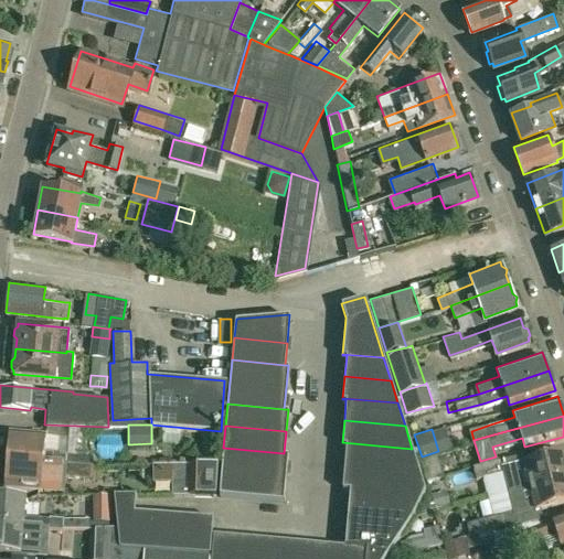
[(61,434),(46,433),(11,430),(9,458),(66,463),(95,461),(95,452),(66,453),(59,452),(61,434)]
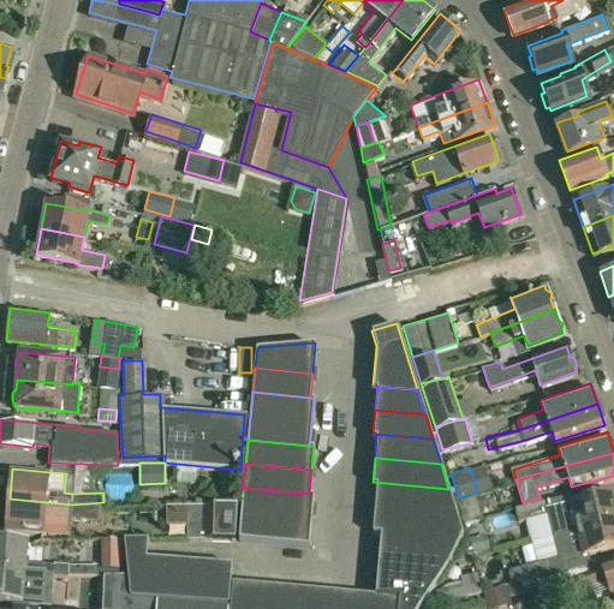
[(234,470),(220,469),(220,478),(218,500),(227,501),(238,502),(239,495),(240,470),(234,470)]
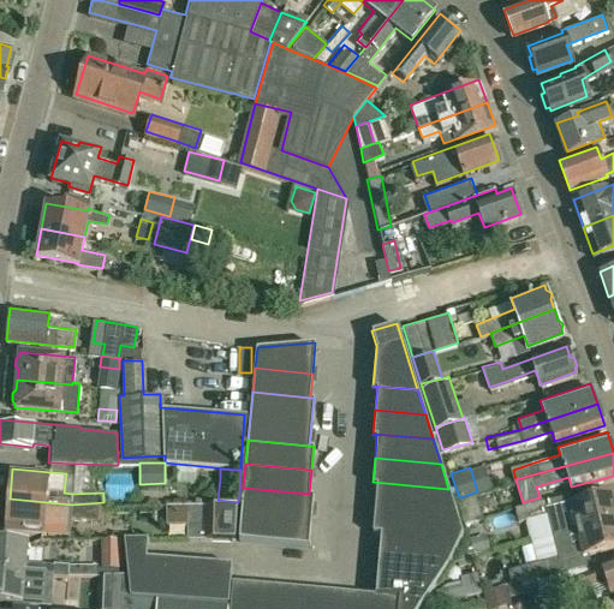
[(373,482),(373,483),(376,483),(375,506),(457,513),(448,489),(373,482)]
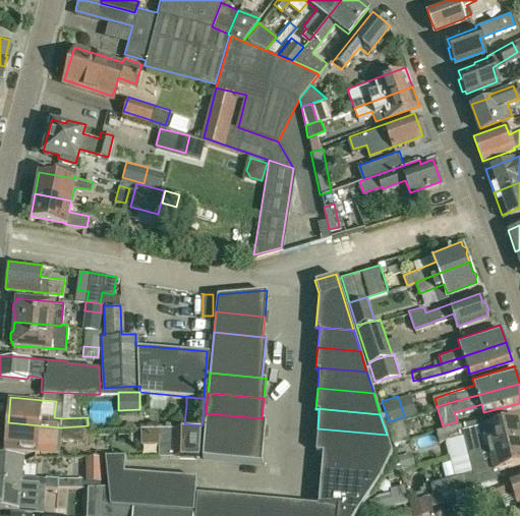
[(206,413),(201,456),(261,461),(265,419),(262,418),(206,413)]
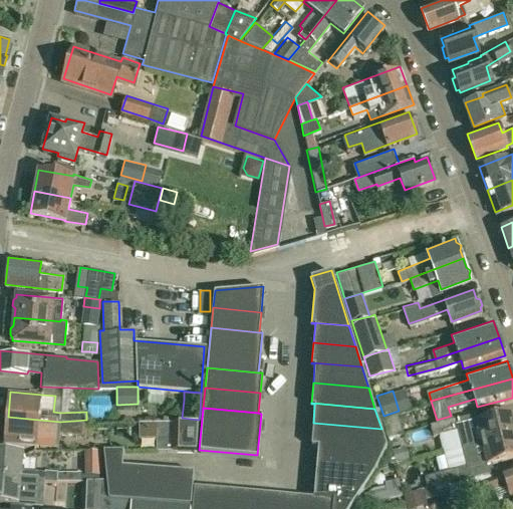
[(512,417),(511,411),(474,420),(455,424),(456,428),(459,445),(463,444),(479,441),(512,432),(512,417)]
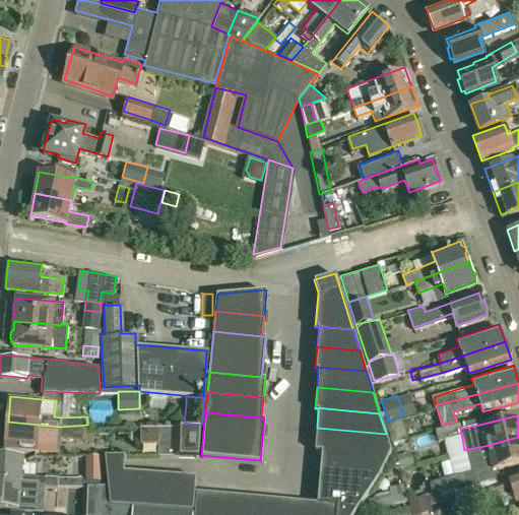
[(390,441),(407,436),(401,417),(385,423),(390,441)]
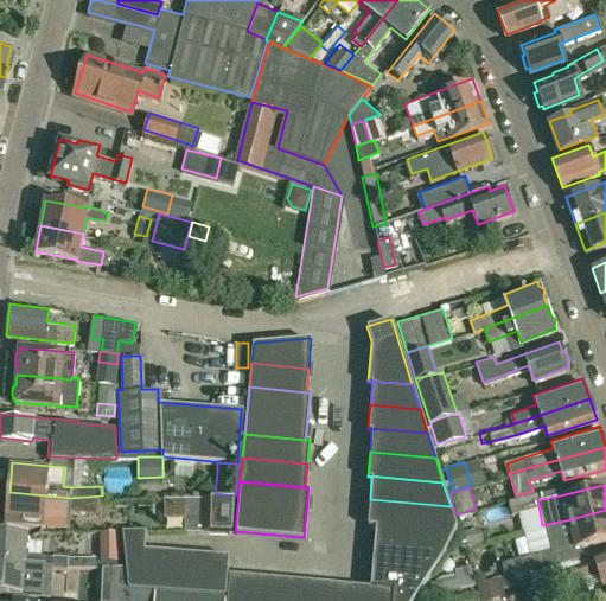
[(533,491),(516,496),(508,497),(510,511),(538,505),(537,500),(535,491),(533,491)]
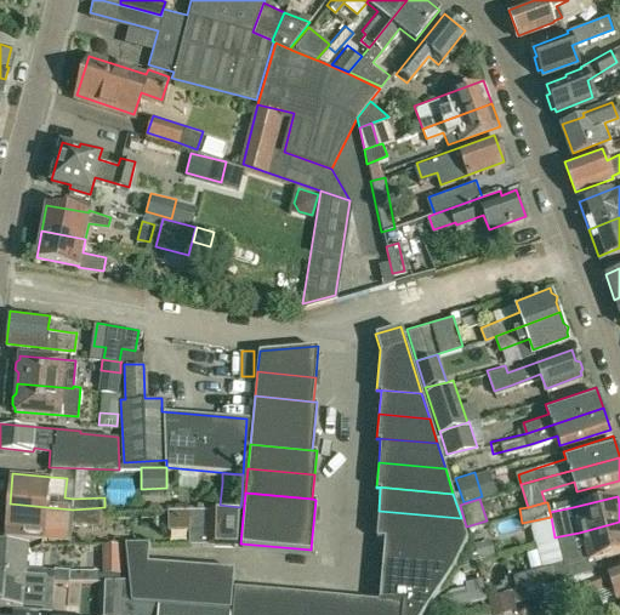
[(104,510),(104,507),(73,510),(10,504),(6,534),(55,539),(57,519),(77,522),(98,522),(97,540),(118,541),(119,510),(104,510)]
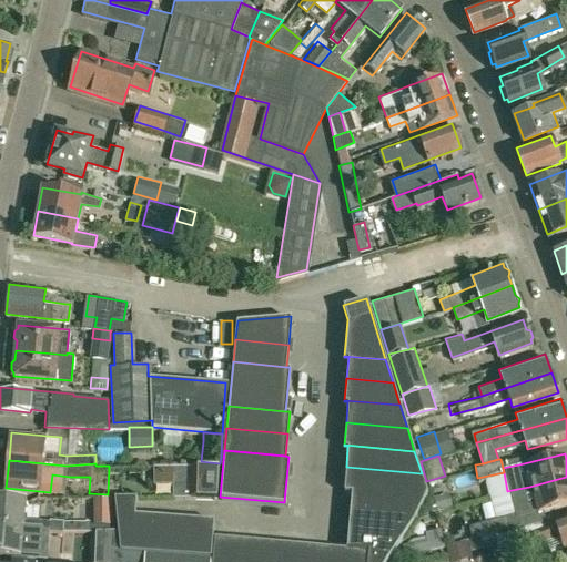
[(189,494),(190,463),(155,463),(155,481),(174,481),(174,494),(189,494)]
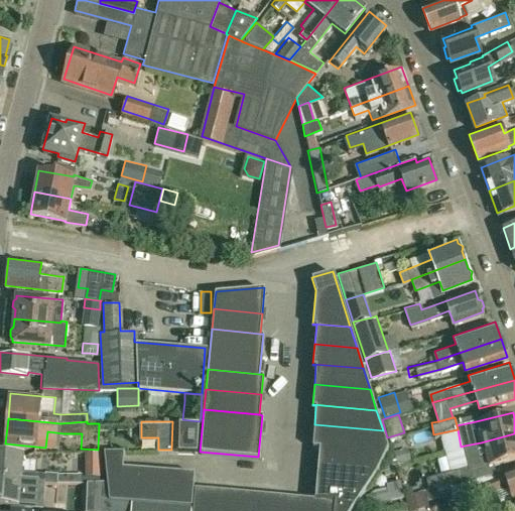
[(195,452),(196,422),(172,421),(171,450),(195,452)]
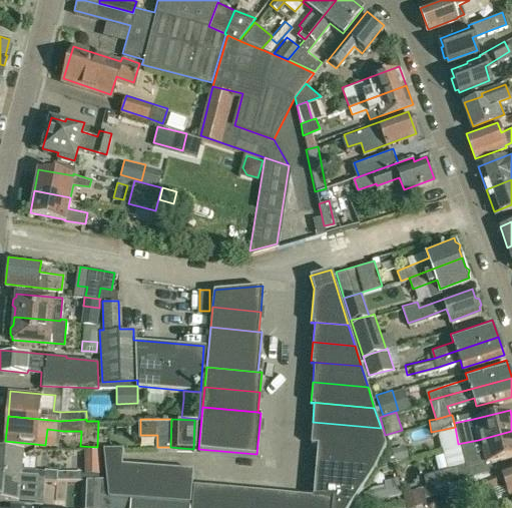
[(313,422),(311,442),(384,449),(386,445),(381,428),(313,422)]
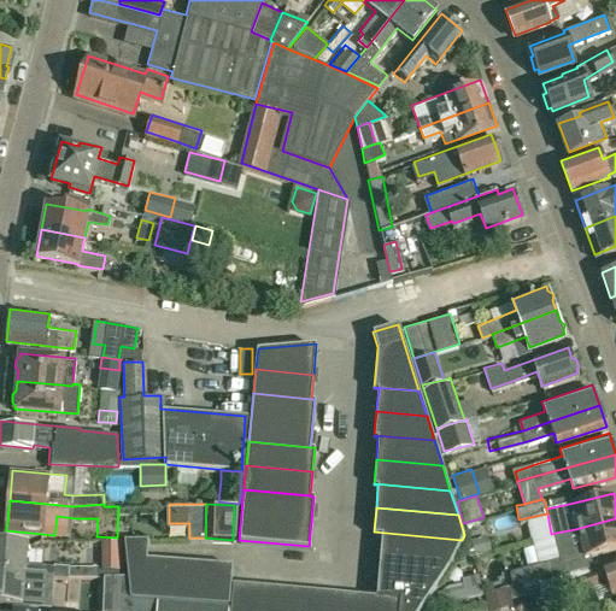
[(615,518),(575,529),(556,533),(551,534),(556,557),(549,558),(537,562),(518,565),(522,580),(534,577),(552,573),(592,563),(588,552),(615,545),(615,518)]
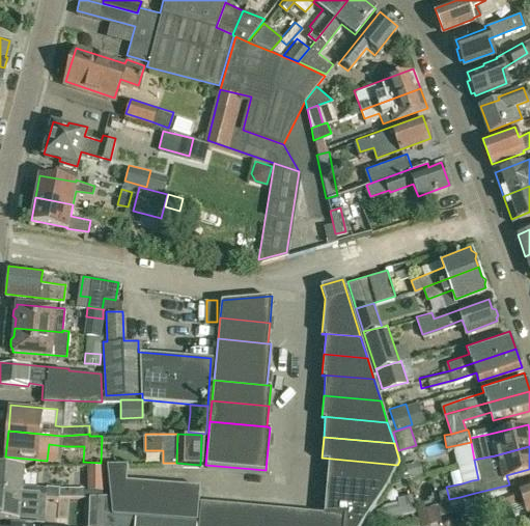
[(322,458),(322,459),(329,460),(327,479),(387,485),(397,465),(322,458)]
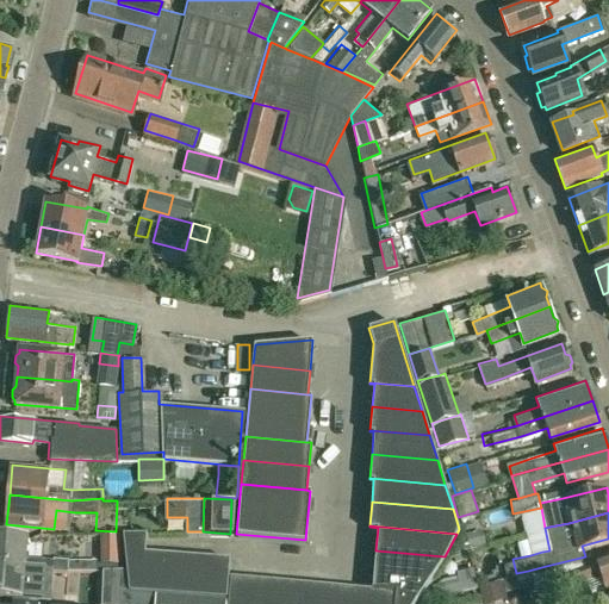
[(28,536),(11,535),(0,533),(0,562),(51,568),(95,570),(95,559),(53,558),(25,555),(28,536)]
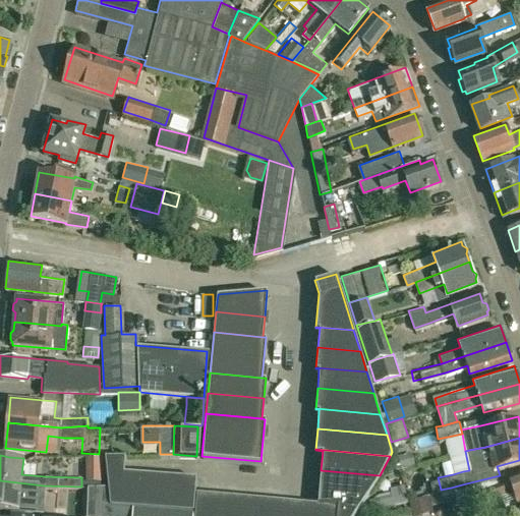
[(124,455),(104,455),(107,486),(109,505),(193,511),(195,476),(123,471),(124,455)]
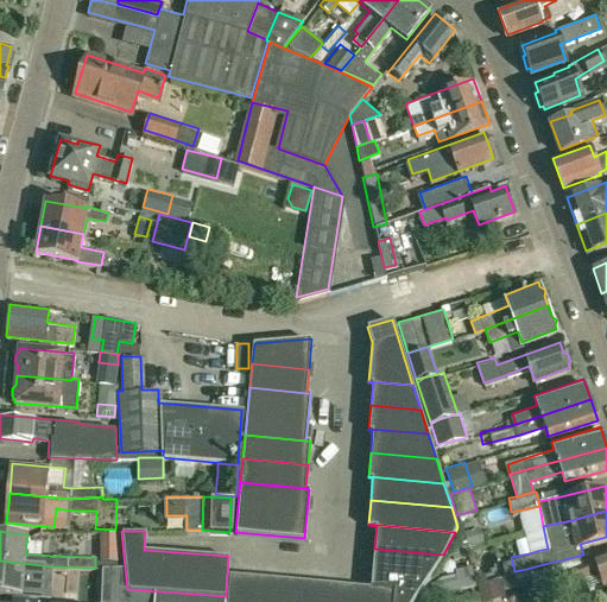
[(374,549),(371,587),(393,589),(391,601),(411,601),(442,556),(443,555),(374,549)]
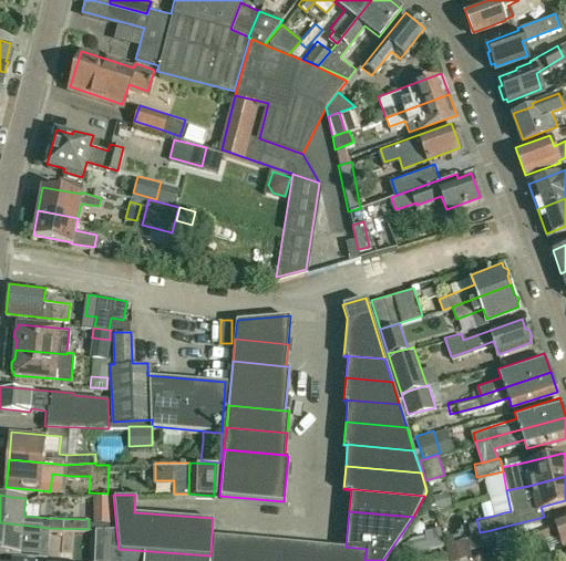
[(546,538),(551,548),(563,543),(565,541),(565,515),(545,523),(544,517),(507,526),(508,528),(492,532),(494,540),(497,549),(504,552),(530,543),(546,538)]
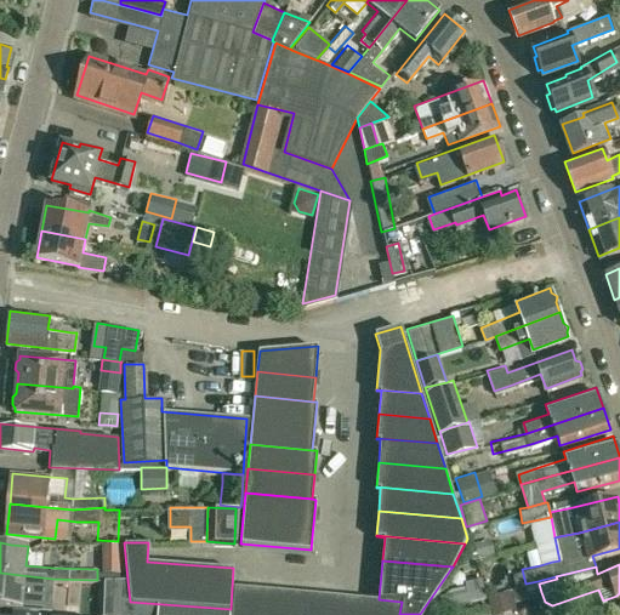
[(51,590),(52,579),(0,573),(0,604),(38,608),(40,588),(51,590)]
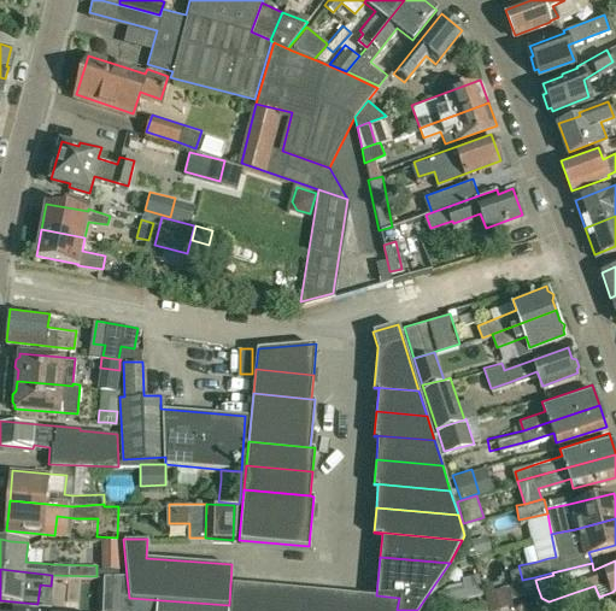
[(447,588),(436,591),(439,600),(450,598),(482,589),(479,571),(459,576),(461,580),(449,583),(447,583),(447,588)]
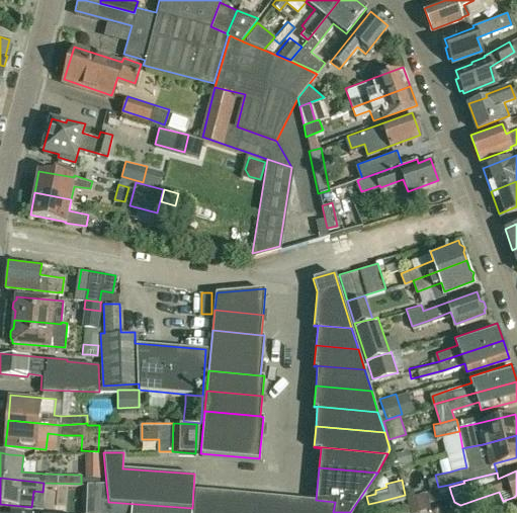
[(92,483),(91,512),(107,512),(107,504),(106,502),(107,502),(108,502),(106,484),(92,483)]
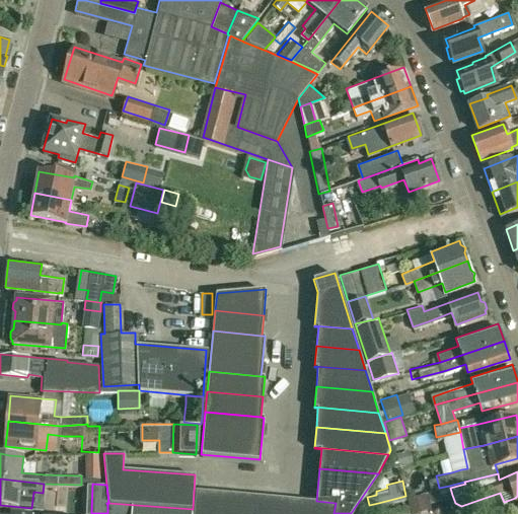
[(430,502),(440,499),(438,490),(438,488),(435,489),(429,491),(427,491),(427,492),(430,502)]
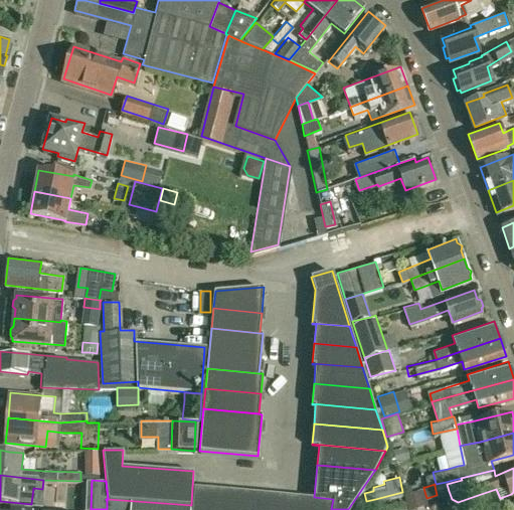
[(272,509),(274,494),(194,487),(192,507),(208,508),(227,509),(272,509)]
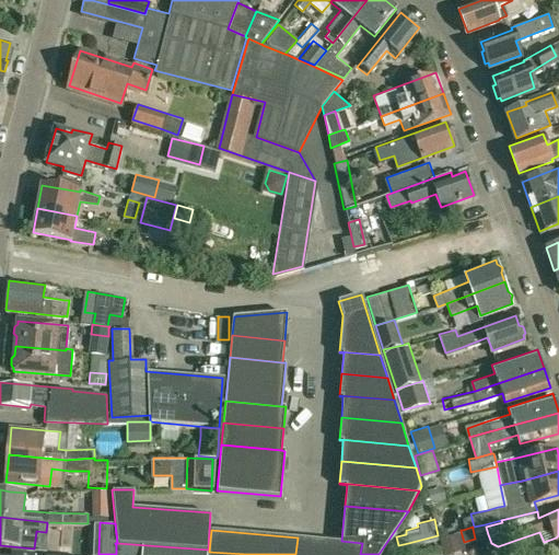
[(463,541),(461,531),(439,535),(443,553),(465,548),(463,542),(463,541)]
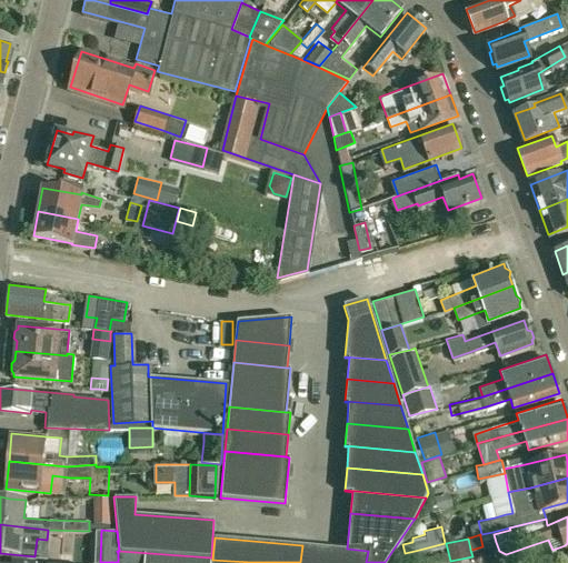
[(366,562),(368,551),(347,549),(302,545),(300,562),(366,562)]
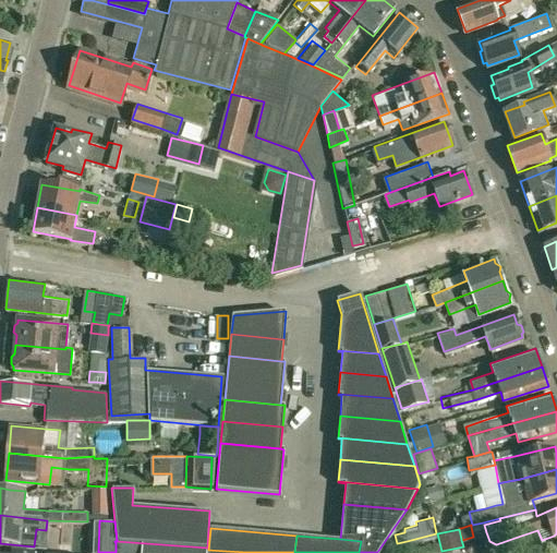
[(197,552),(197,548),(117,541),(116,541),(114,541),(116,543),(116,552),(197,552)]
